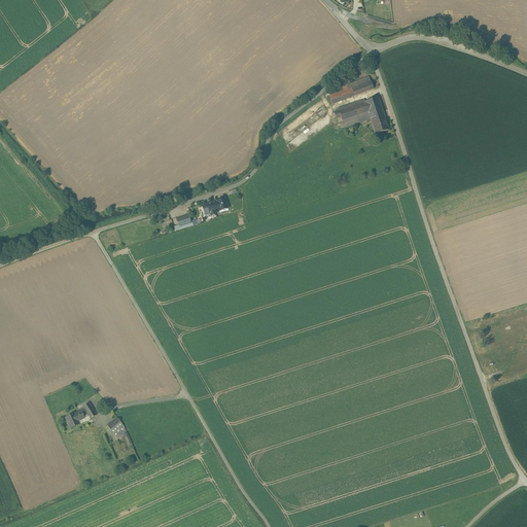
[(329,96),(332,104),(374,89),(370,76),(343,86),(345,91),(329,96)]
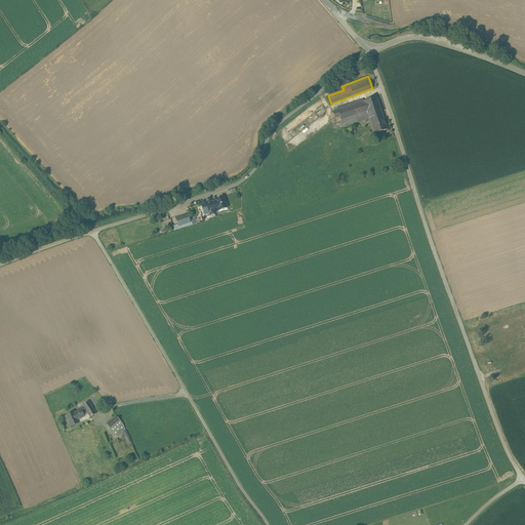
[(369,119),(370,122),(384,118),(376,95),(363,101),(363,99),(337,108),(338,109),(333,111),(335,118),(339,116),(342,127),(369,119)]
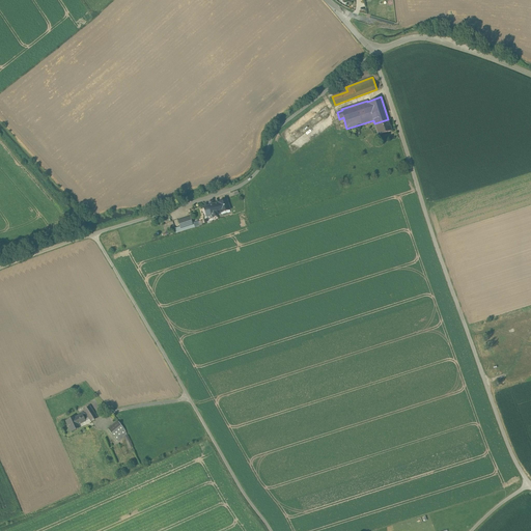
[(392,131),(388,119),(374,123),(379,135),(392,131)]
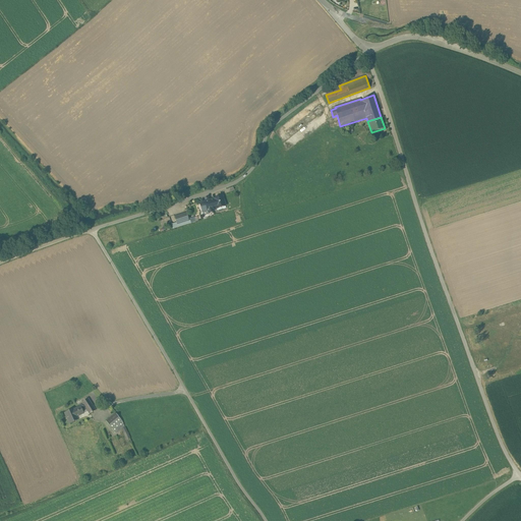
[(214,199),(216,207),(217,210),(226,207),(222,196),(214,199)]
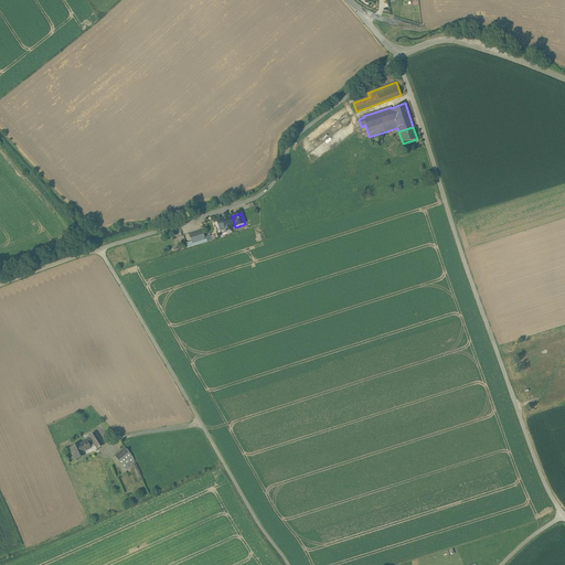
[(234,224),(232,216),(216,221),(220,231),(225,228),(226,231),(232,230),(230,225),(234,224)]
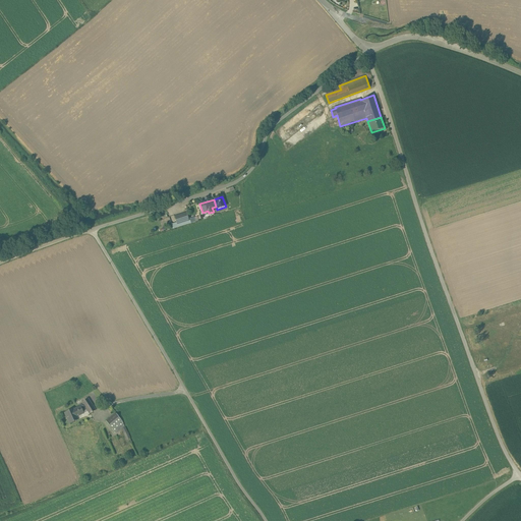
[(186,213),(174,217),(177,225),(188,221),(186,213)]
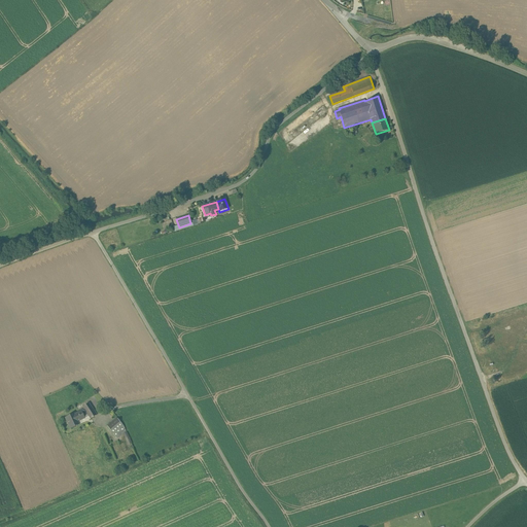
[(100,413),(92,401),(82,408),(91,419),(100,413)]
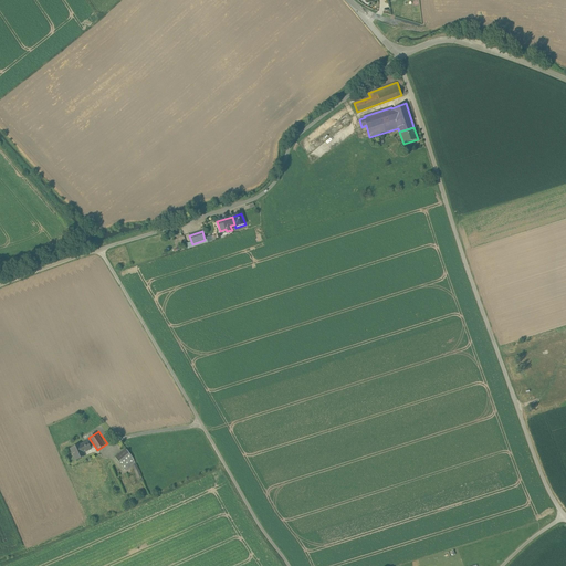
[(87,441),(80,444),(70,449),(75,460),(85,456),(84,453),(91,450),(90,447),(87,441)]
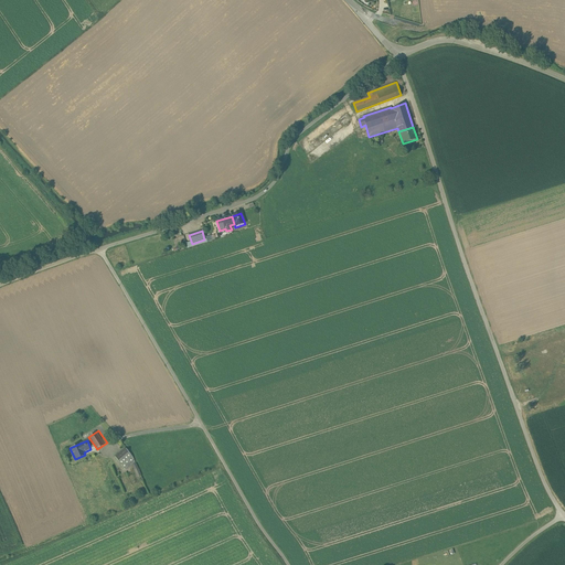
[(125,448),(115,457),(121,465),(131,456),(125,448)]
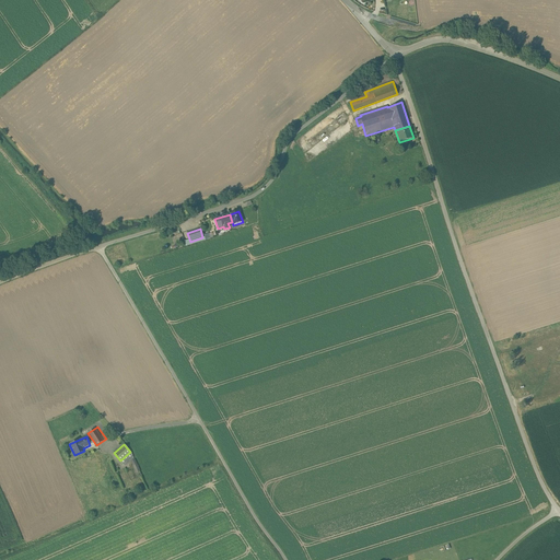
[(130,452),(120,461),(124,465),(133,457),(130,452)]
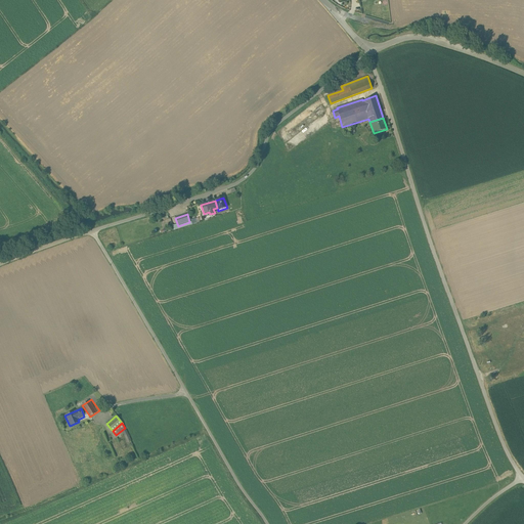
[(123,431),(128,442),(131,440),(126,429),(123,431)]
